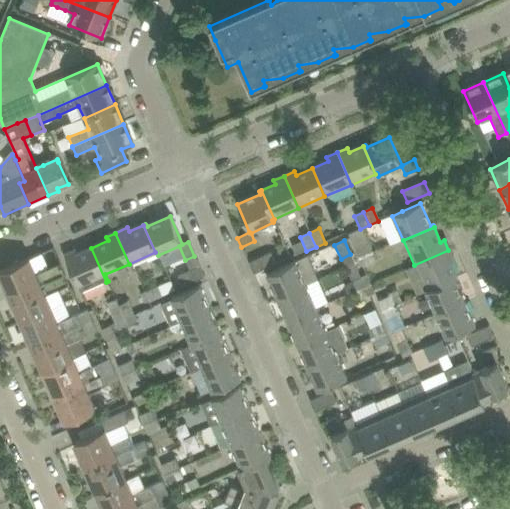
[(373,253),(368,243),(354,249),(358,259),(373,253)]
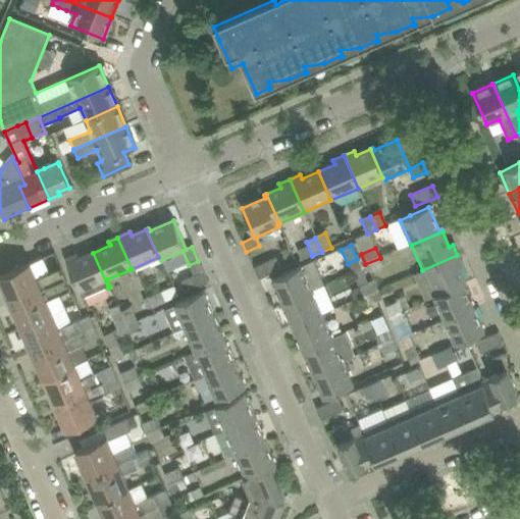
[(108,288),(93,253),(78,260),(76,256),(64,261),(82,299),(108,288)]
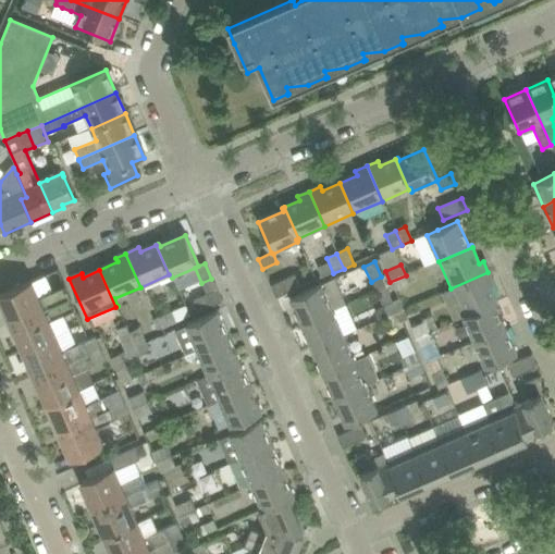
[(493,284),(488,272),(451,288),(461,315),(495,300),(489,286),(493,284)]
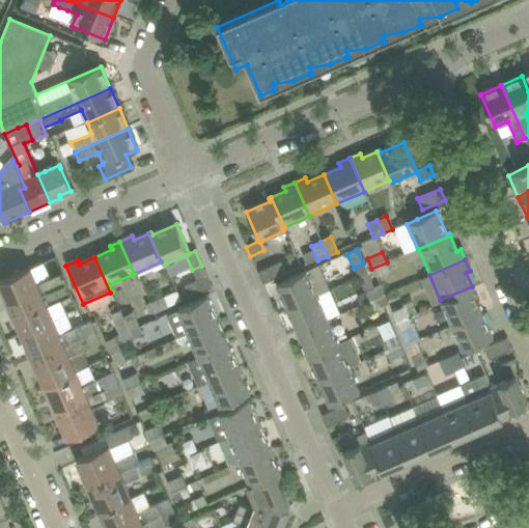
[(391,272),(387,262),(371,269),(376,278),(391,272)]
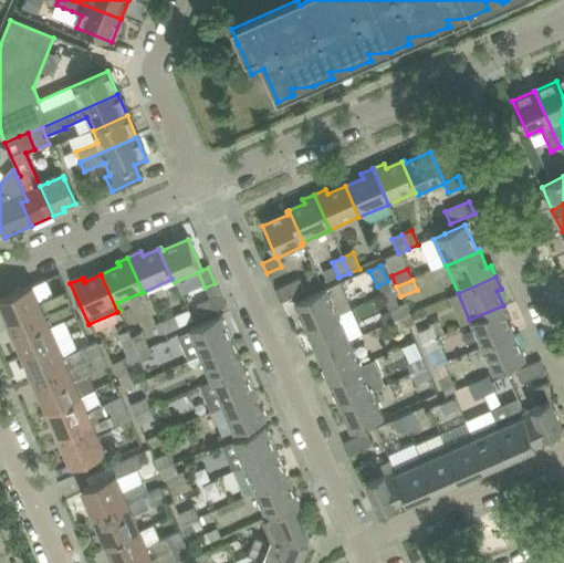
[(299,281),(294,282),(274,291),(280,303),(304,292),(299,281)]
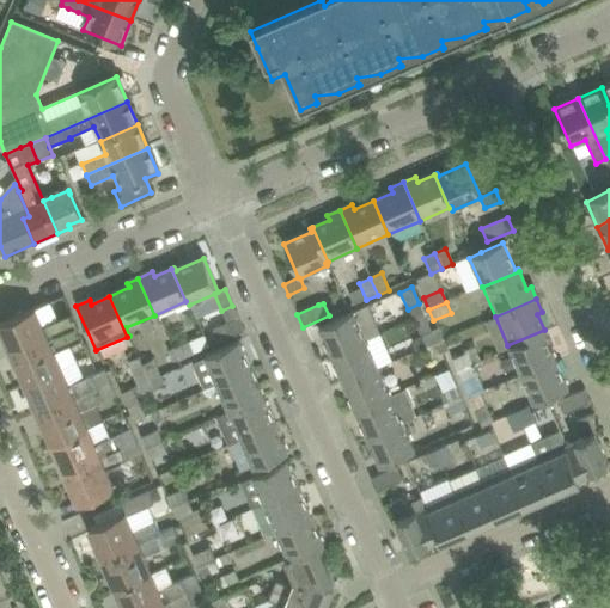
[(379,335),(366,307),(318,329),(330,356),(365,342),(379,335)]
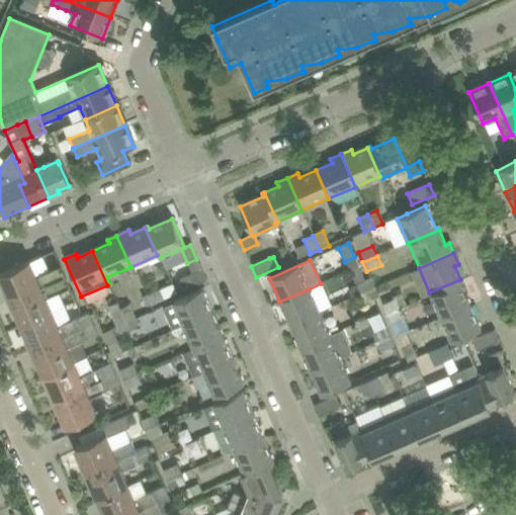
[(6,304),(63,278),(58,268),(34,278),(27,264),(0,275),(0,282),(6,296),(5,297),(4,297),(6,304)]
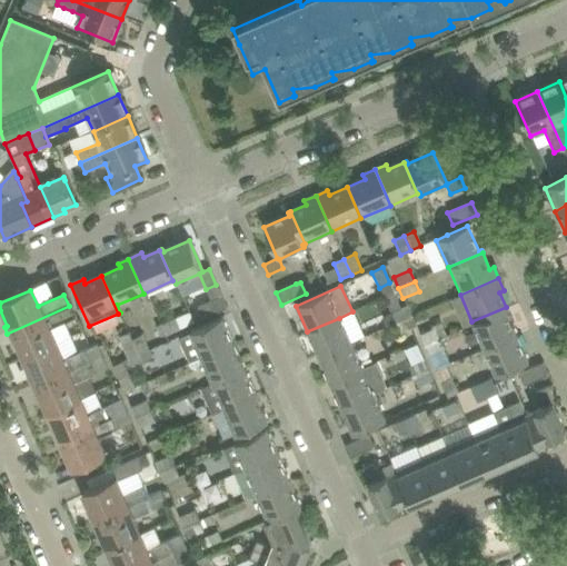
[(227,309),(221,297),(197,307),(202,319),(227,309)]
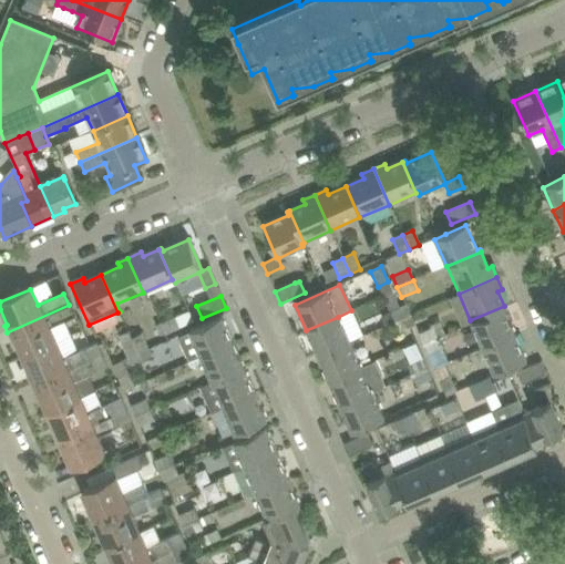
[(74,317),(69,305),(7,332),(9,338),(10,337),(12,336),(22,358),(55,344),(48,328),(74,317)]
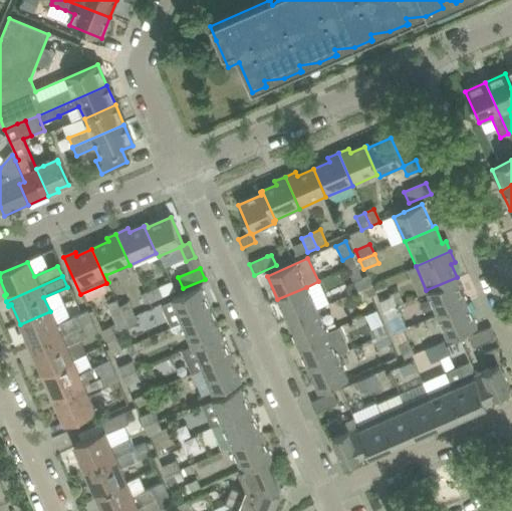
[(371,286),(367,276),(353,282),(357,292),(371,286)]
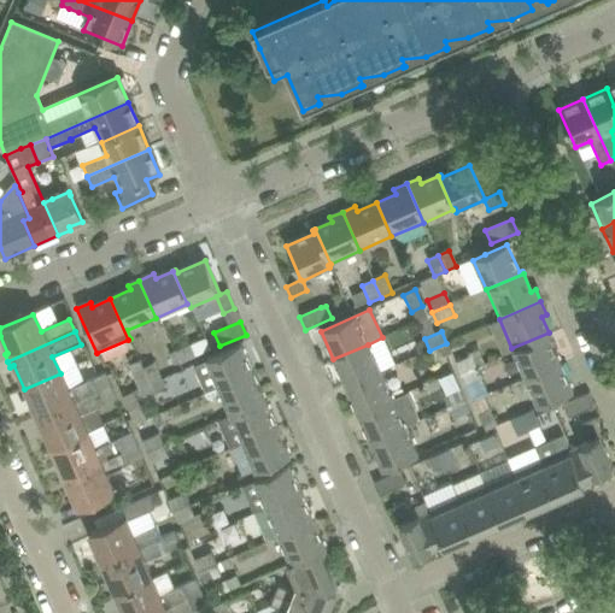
[(551,336),(549,332),(511,348),(525,378),(560,364),(548,337),(551,336)]
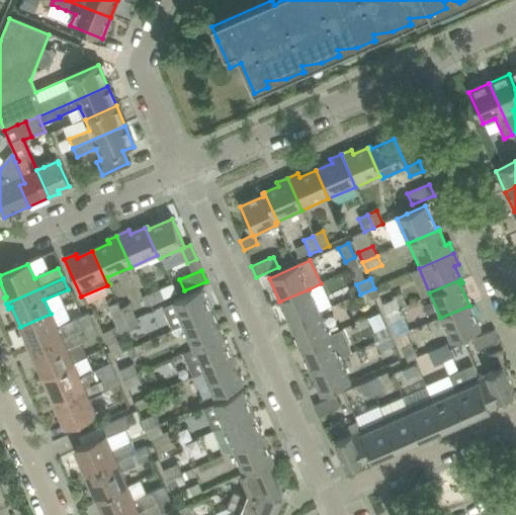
[(145,294),(150,306),(163,299),(159,288),(145,294)]
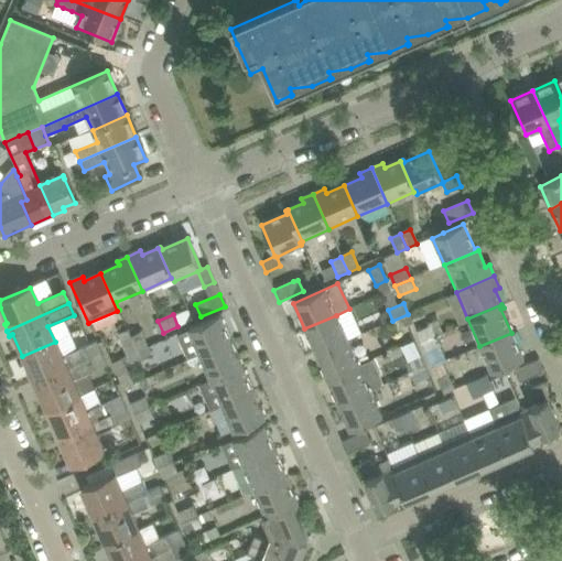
[(412,324),(408,314),(392,321),(397,331),(412,324)]
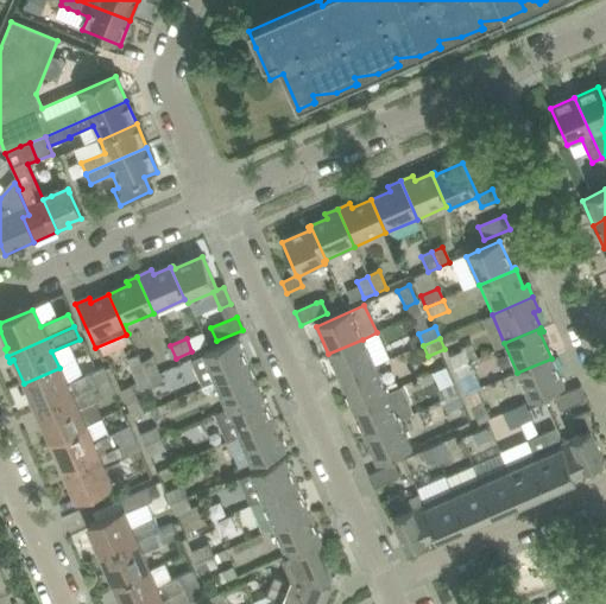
[(374,367),(363,339),(328,354),(341,381),(374,367)]
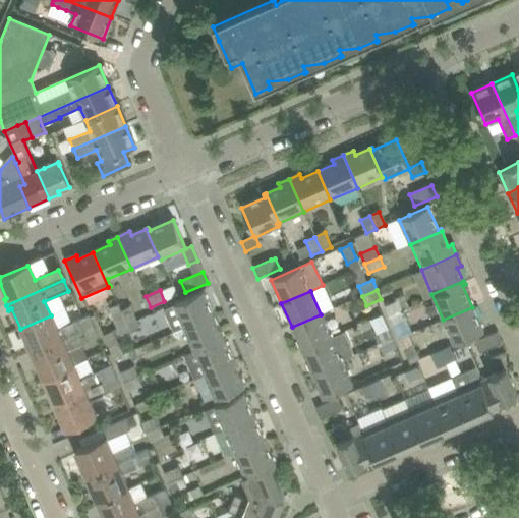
[(213,315),(203,292),(163,309),(174,333),(184,329),(213,315)]
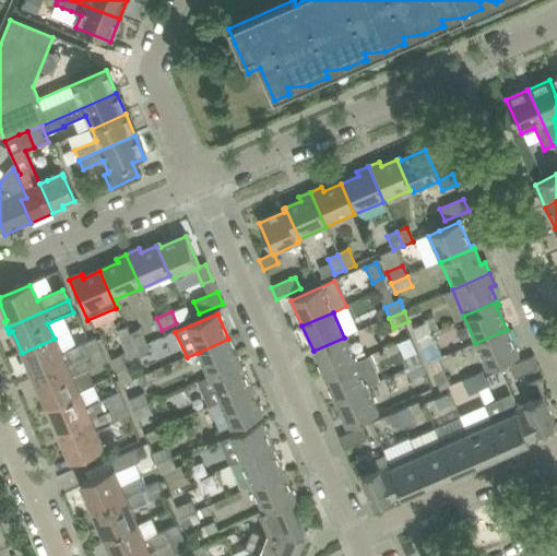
[(413,329),(417,340),(433,333),(428,322),(413,329)]
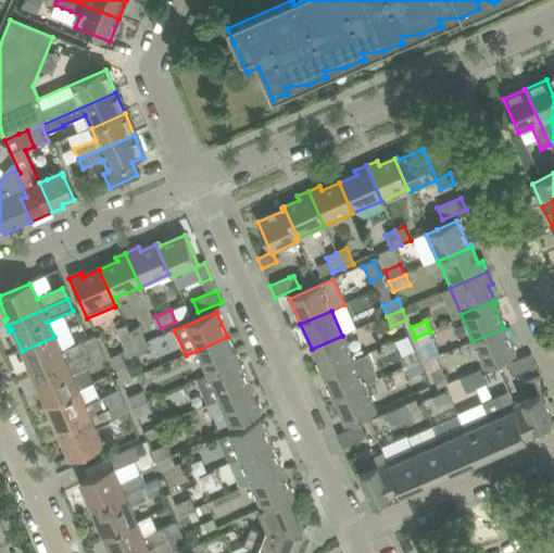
[(134,343),(128,331),(126,326),(115,330),(123,348),(134,343)]
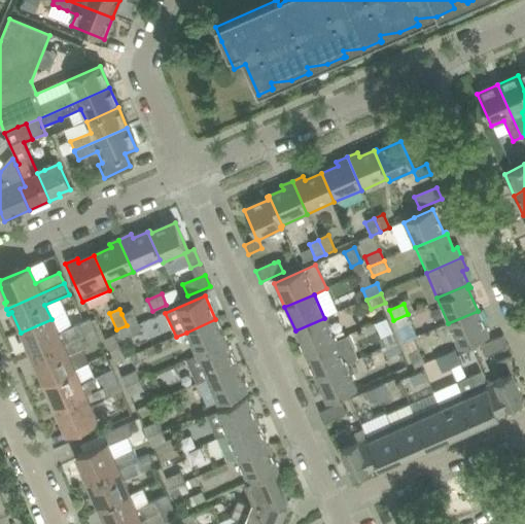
[(132,310),(121,314),(127,325),(136,321),(132,310)]
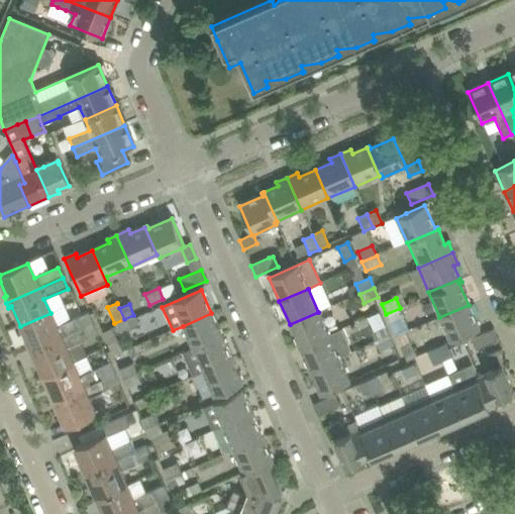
[(480,329),(469,305),(439,317),(450,342),(480,329)]
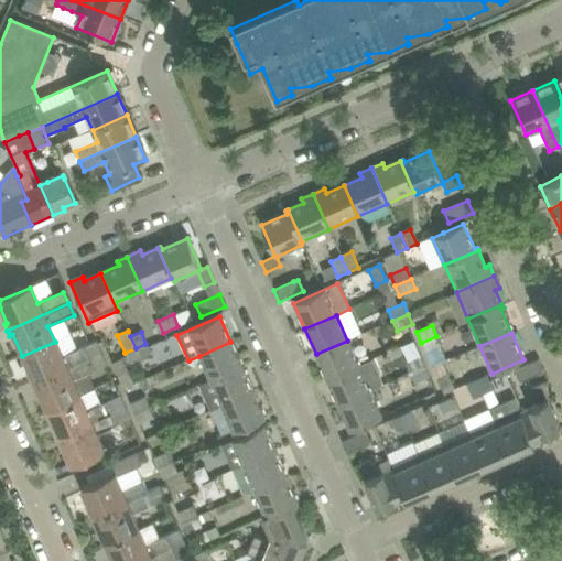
[(441,346),(436,336),(421,343),(425,353),(441,346)]
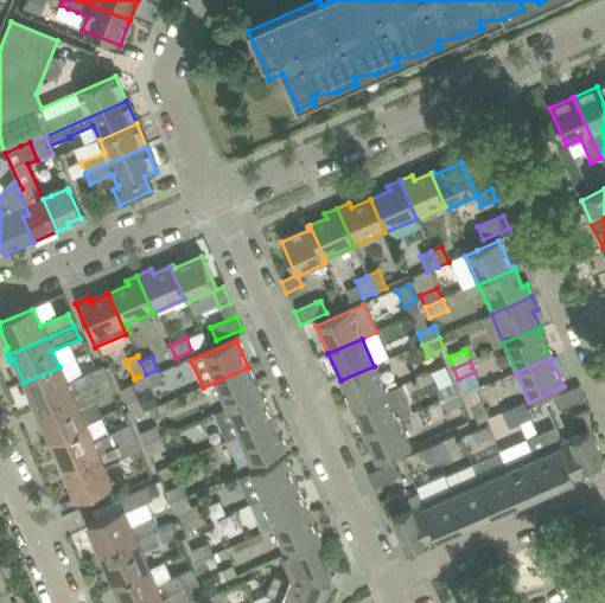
[(387,393),(374,366),(341,380),(352,409),(387,393)]
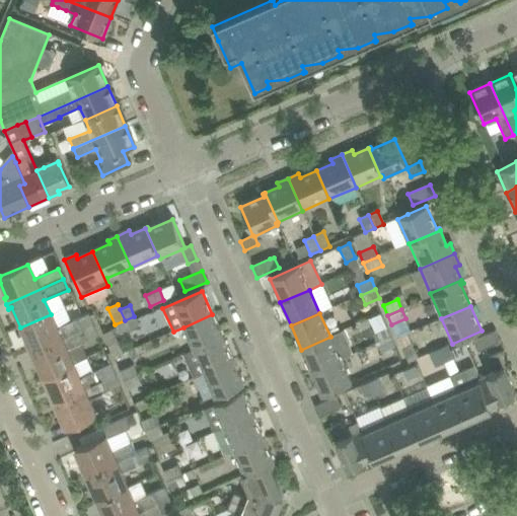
[(28,354),(90,326),(86,315),(57,328),(51,314),(20,327),(29,348),(27,349),(26,348),(28,354)]
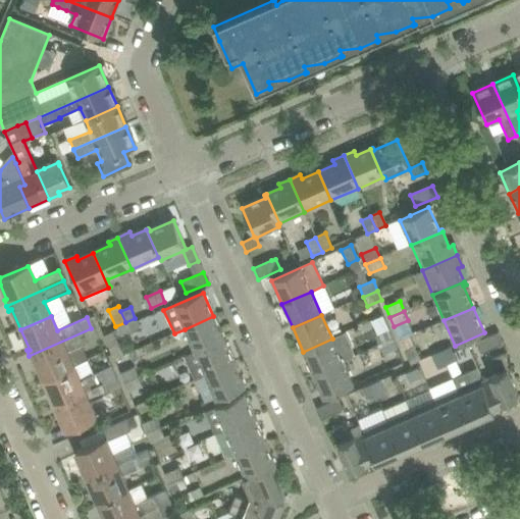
[(224,340),(213,316),(185,329),(195,353),(224,340)]
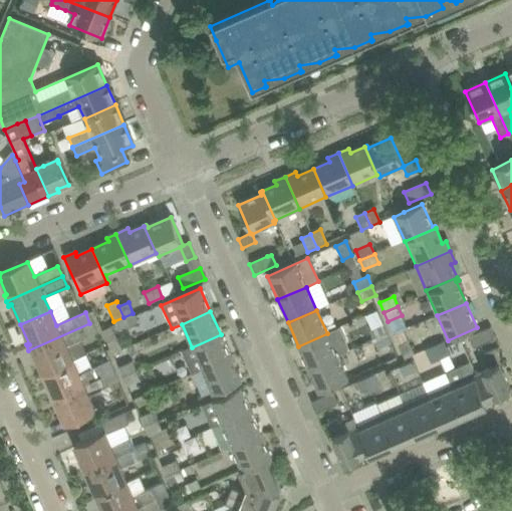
[(113,321),(118,331),(138,323),(133,313),(123,317),(113,321)]
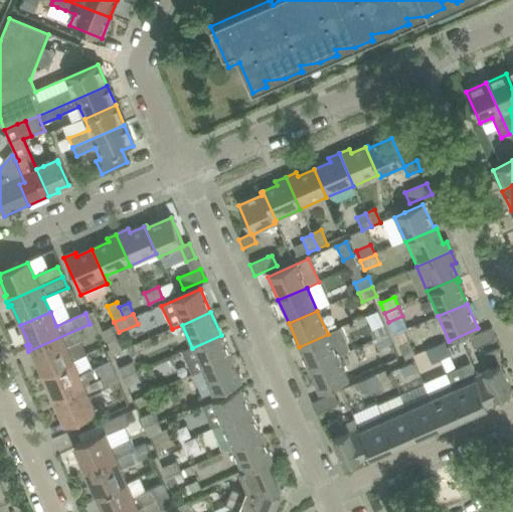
[(95,334),(90,324),(28,351),(30,356),(31,356),(31,355),(33,354),(42,374),(72,361),(65,347),(95,334)]
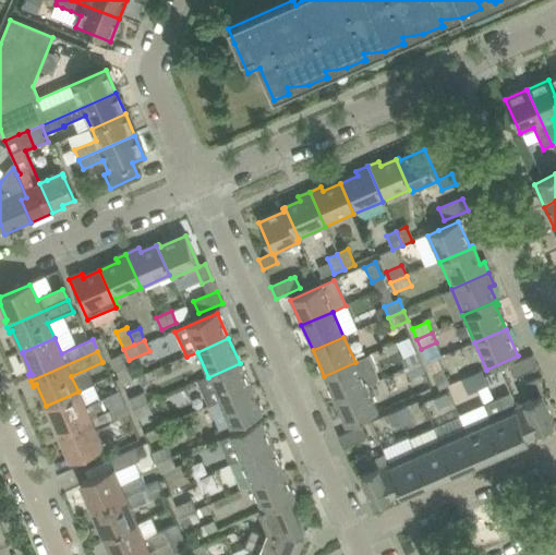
[(420,363),(415,353),(400,360),(405,370),(420,363)]
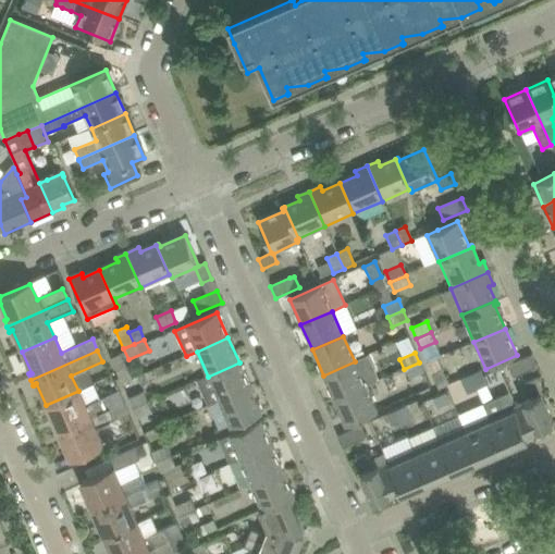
[(537,368),(531,356),(507,367),(513,379),(537,368)]
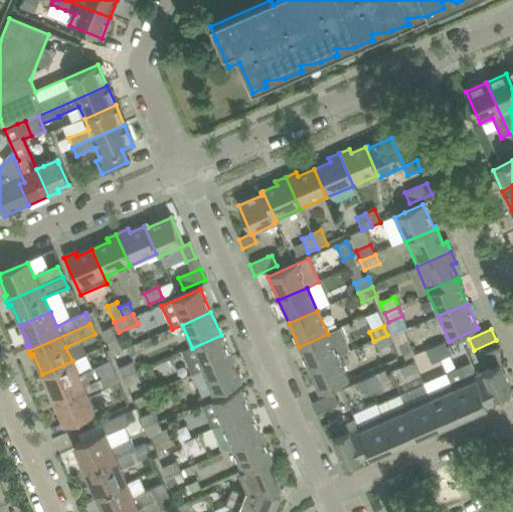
[(338,357),(328,334),(299,347),(309,370),(338,357)]
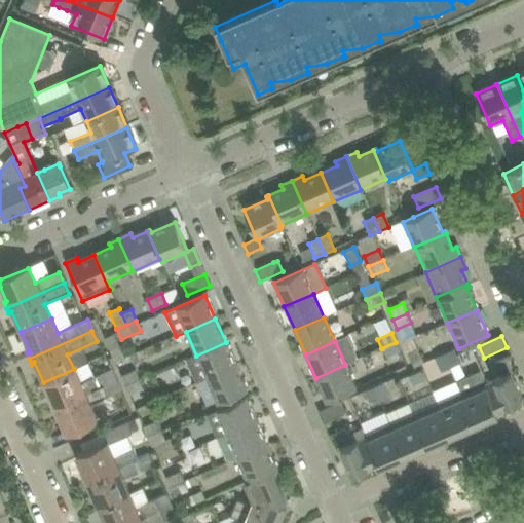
[(196,356),(183,362),(194,385),(208,379),(236,367),(226,342),(196,356)]
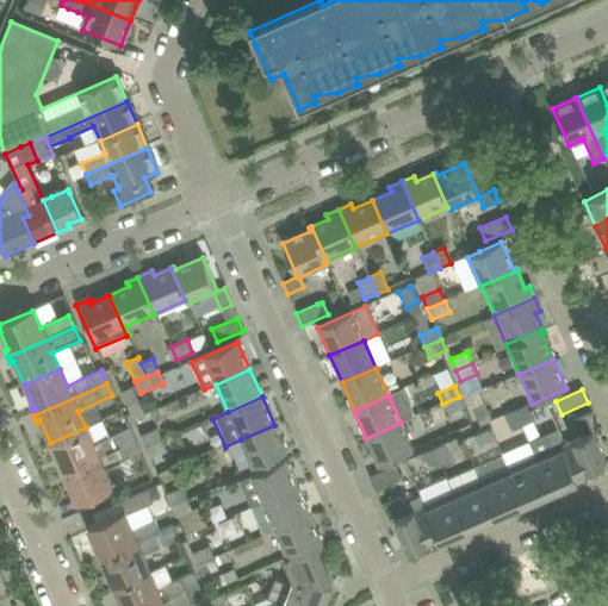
[(464,408),(459,397),(442,404),(447,416),(464,408)]
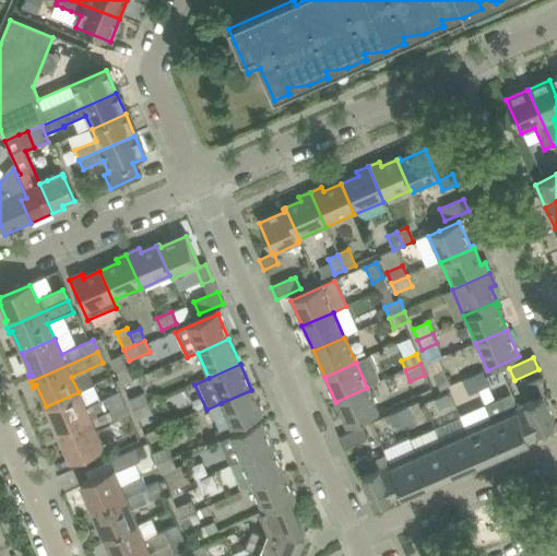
[(132,381),(126,368),(116,374),(121,386),(132,381)]
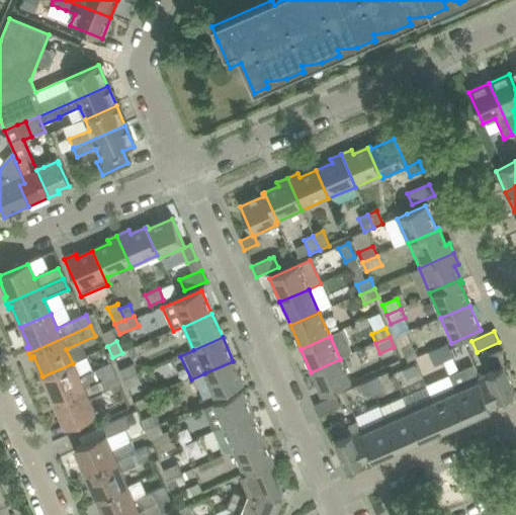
[(401,348),(407,362),(417,358),(411,344),(401,348)]
